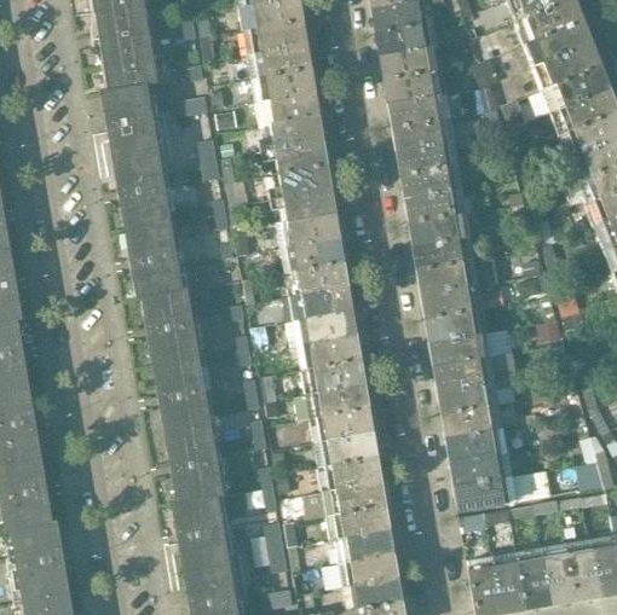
[(156,82),(146,25),(143,0),(91,0),(97,34),(92,35),(94,46),(99,46),(105,91),(146,85),(156,82)]
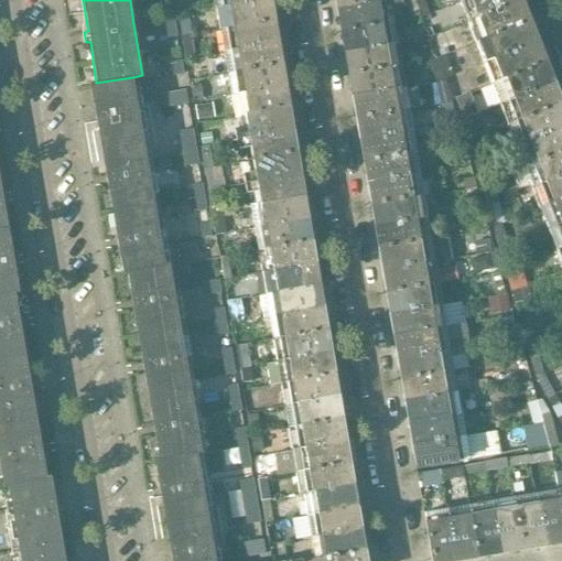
[(177,0),(180,12),(188,11),(186,0),(177,0)]
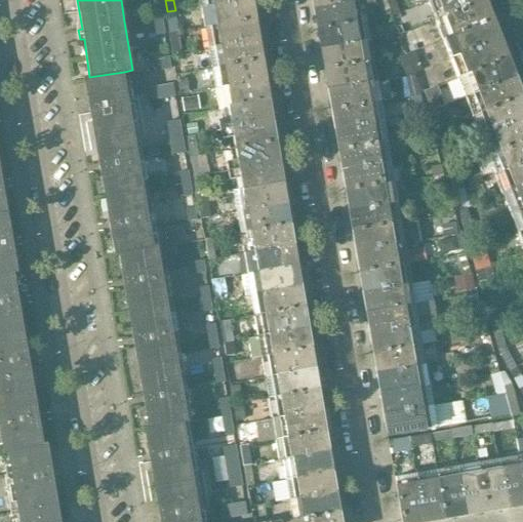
[(202,0),(204,9),(251,1),(251,0),(202,0)]
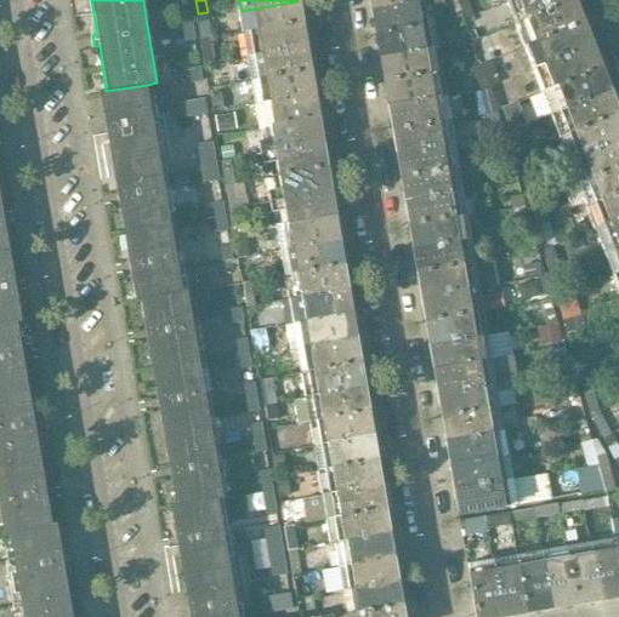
[(372,0),(374,12),(416,4),(415,0),(372,0)]
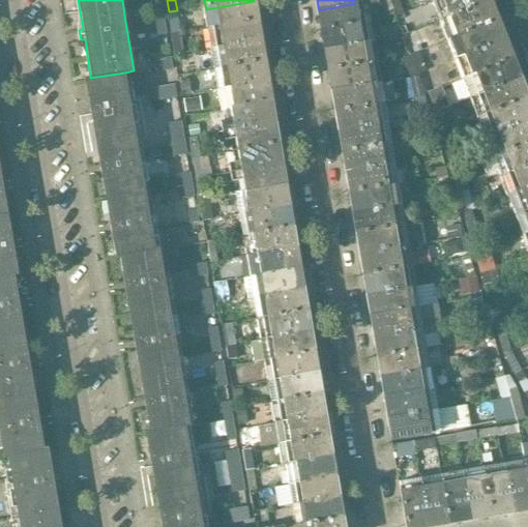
[(391,1),(391,0),(385,0),(391,18),(398,16),(397,13),(391,1)]
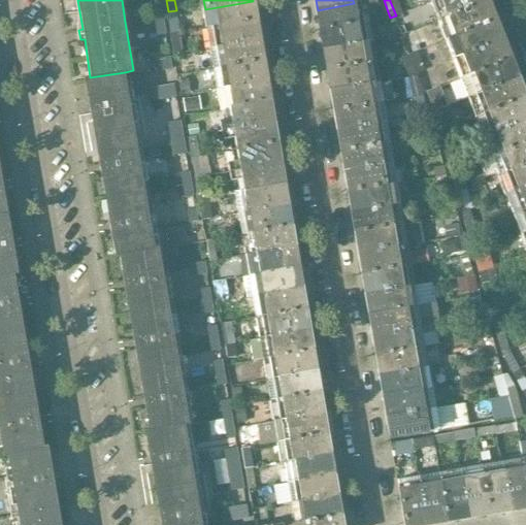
[(393,0),(390,1),(395,13),(402,10),(399,0),(393,0)]
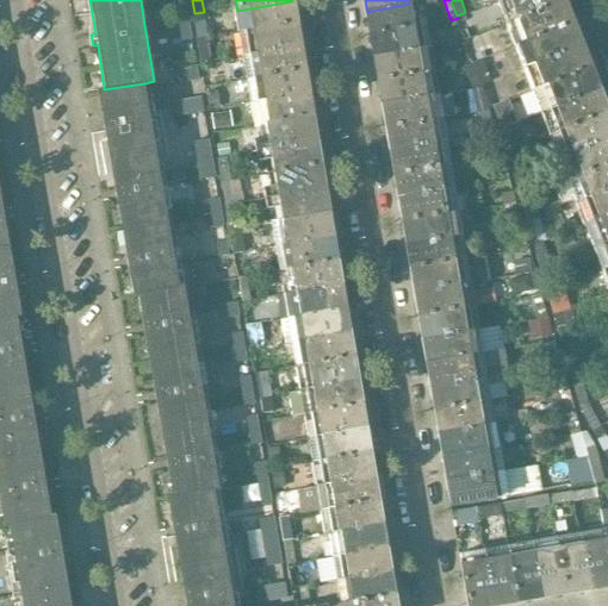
[(509,25),(565,5),(563,0),(510,0),(501,4),(509,25)]
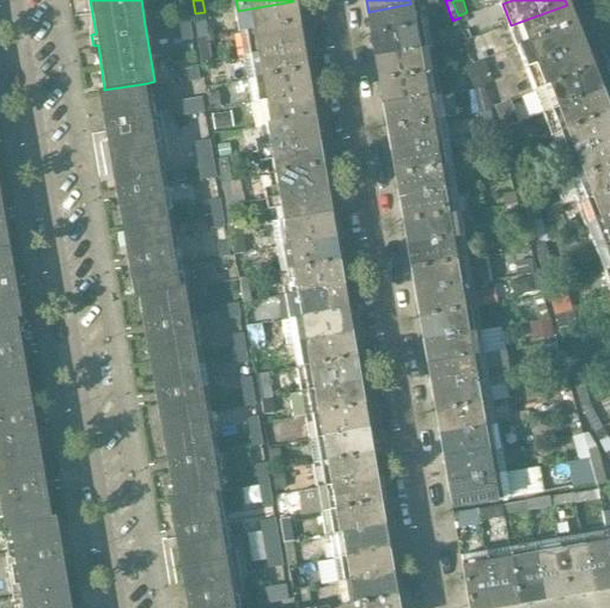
[(293,1),(238,11),(242,35),(298,25),(293,1)]
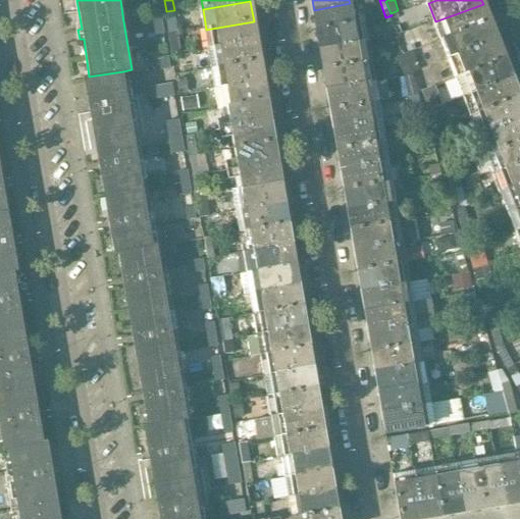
[(350,3),(314,10),(317,30),(365,21),(363,8),(360,9),(358,2),(350,3)]
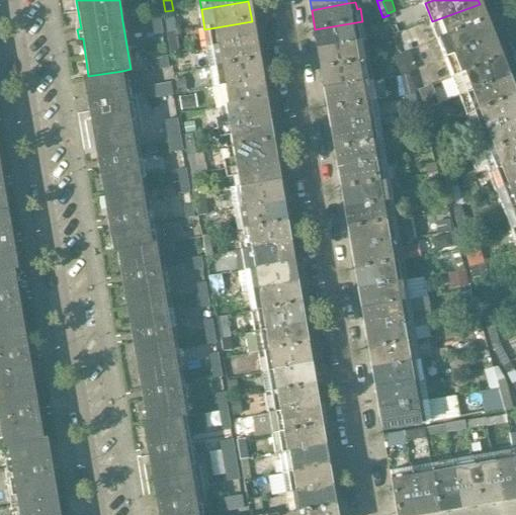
[(480,4),(432,21),(439,40),(487,22),(480,4)]
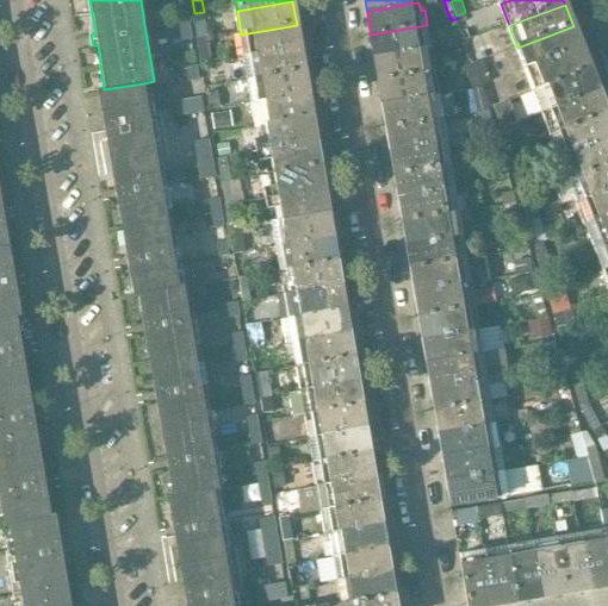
[(182,37),(192,35),(188,11),(179,12),(182,37)]
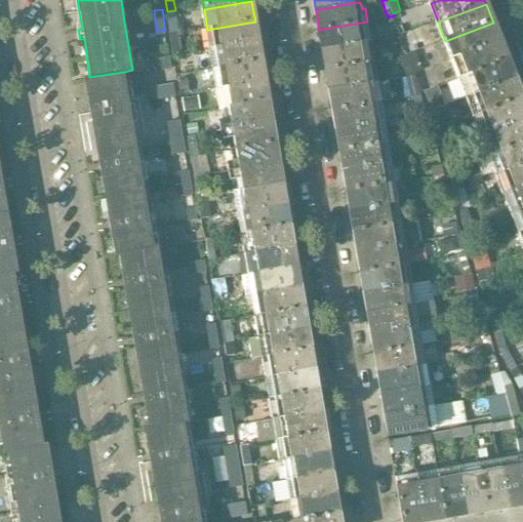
[(180,34),(177,14),(168,15),(171,36),(180,34)]
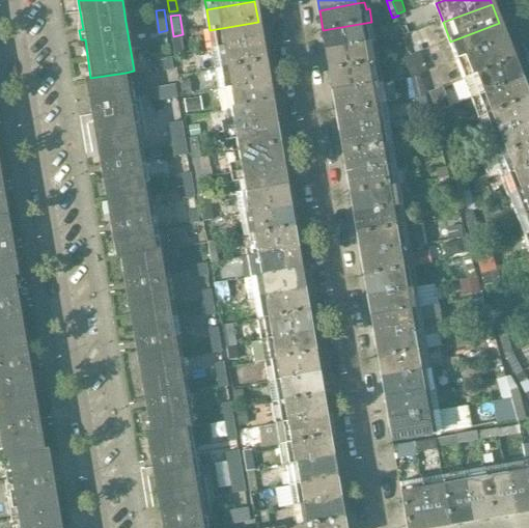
[(258,22),(210,30),(213,51),(261,43),(258,22)]
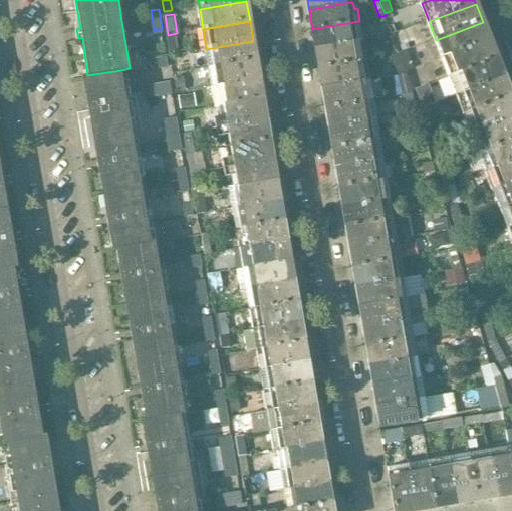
[(359,21),(312,29),(315,50),(363,42),(359,21)]
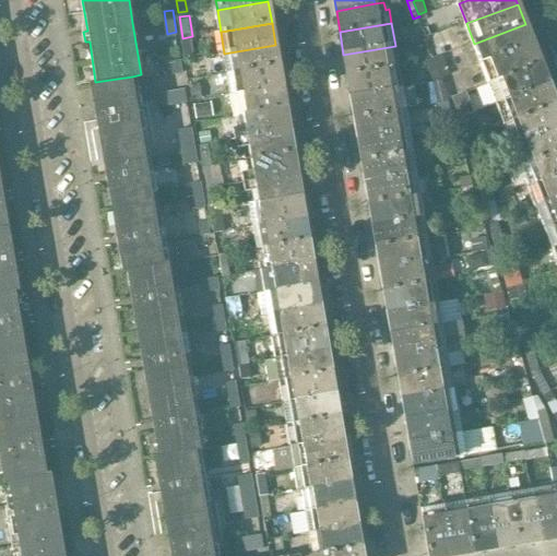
[(525,24),(474,44),(482,63),(533,45),(525,24)]
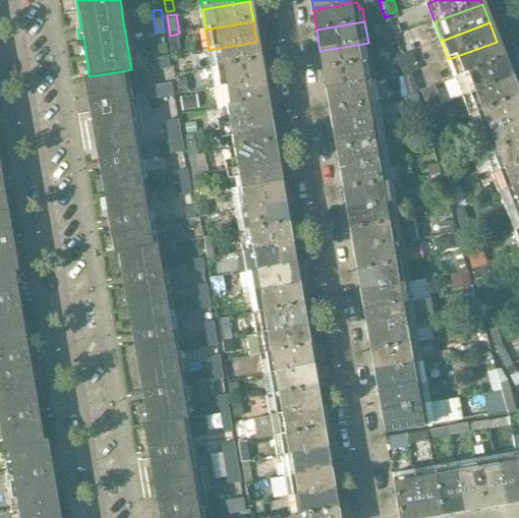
[(182,49),(179,34),(170,36),(173,51),(182,49)]
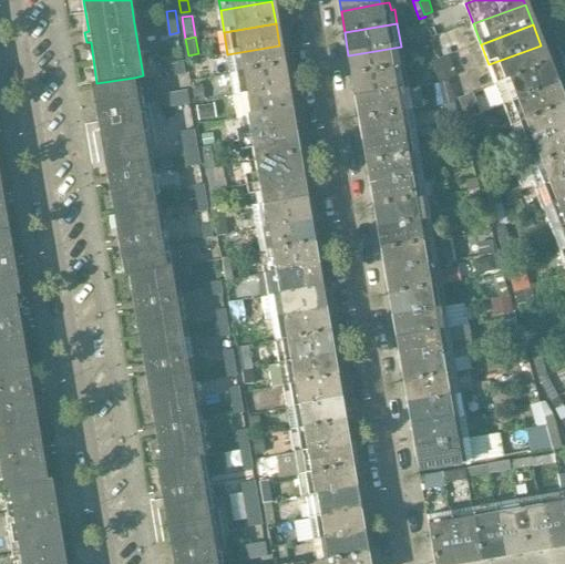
[(279,45),(227,54),(232,75),(283,67),(279,45)]
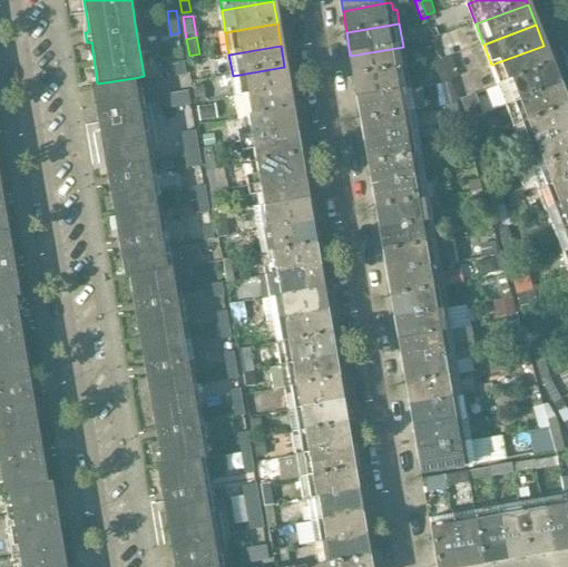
[(544,46),(491,65),(499,85),(551,65),(544,46)]
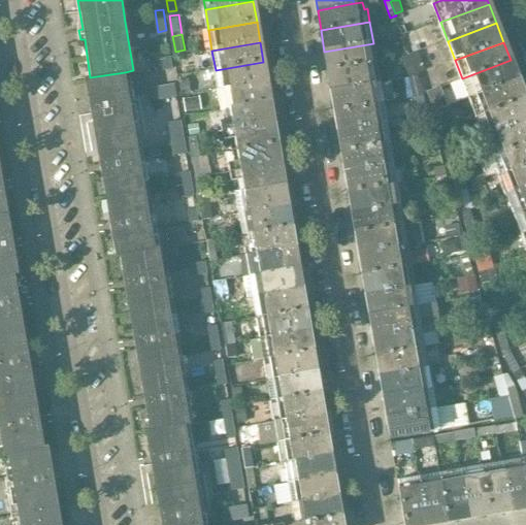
[(373,43),(324,52),(328,72),(376,63),(373,43)]
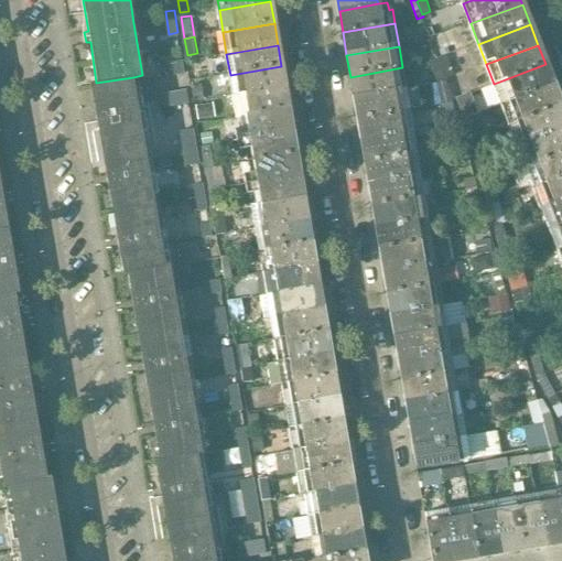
[(455,73),(447,53),(439,56),(445,76),(455,73)]
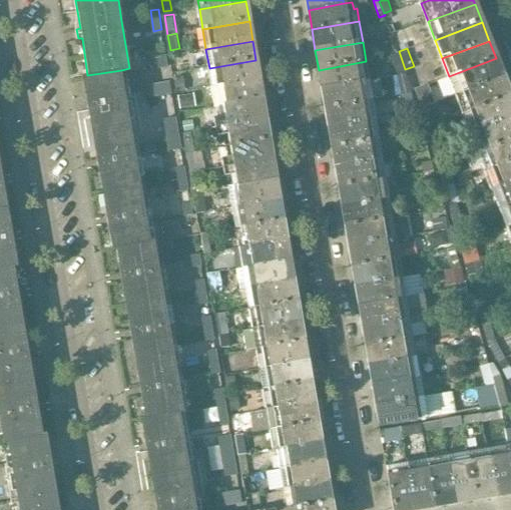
[(157,52),(159,66),(167,65),(165,51),(157,52)]
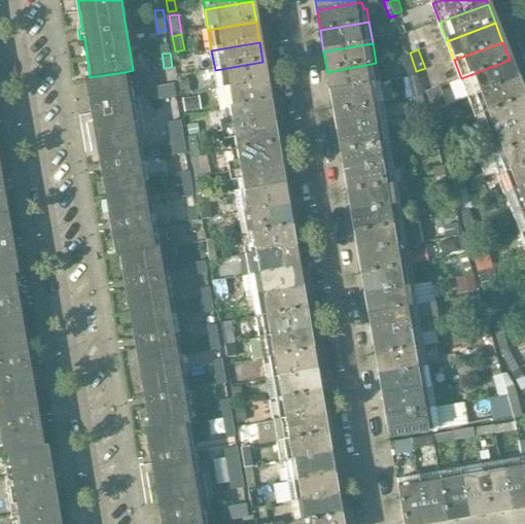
[(510,60),(461,78),(468,97),(517,78),(510,60)]
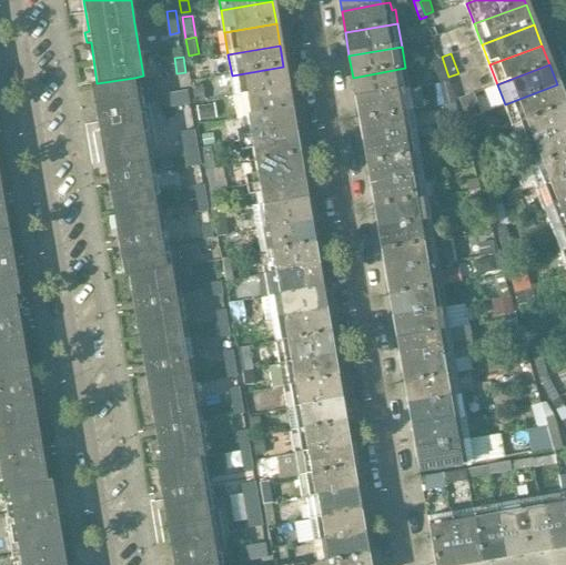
[(283,67),(232,76),(235,98),(287,89),(283,67)]
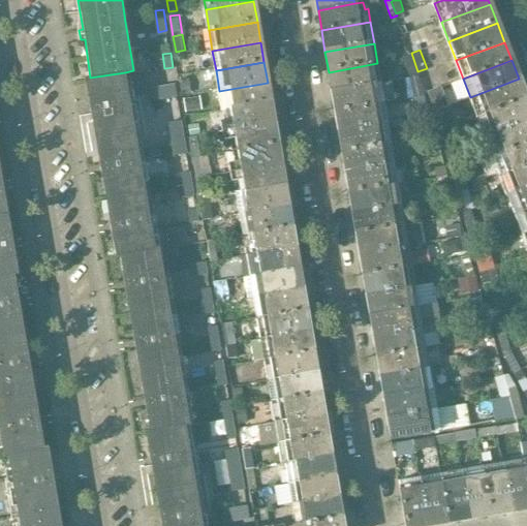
[(377,63),(329,72),(332,90),(381,82),(377,63)]
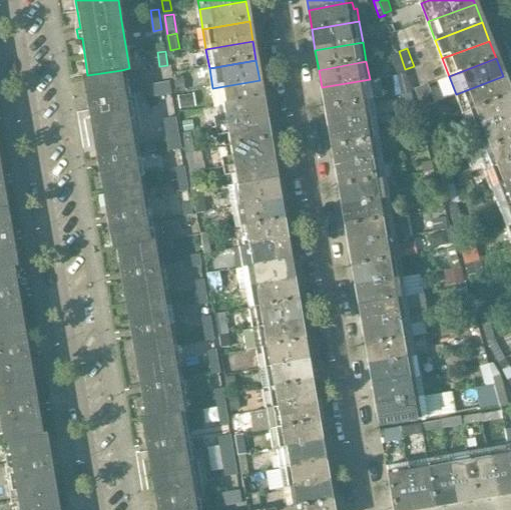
[(121,70),(87,75),(84,76),(94,133),(130,127),(121,70)]
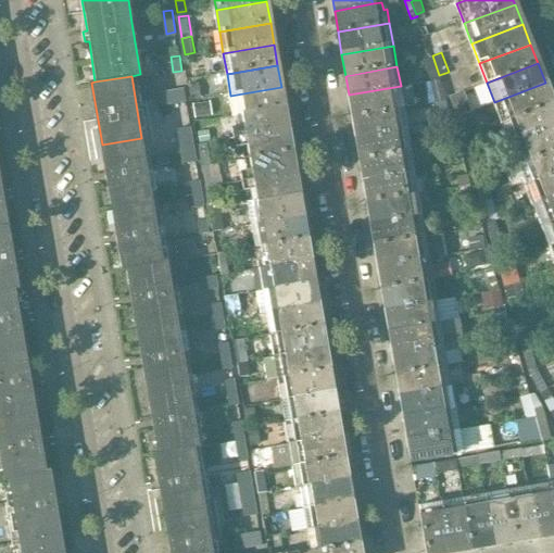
[(430,80),(437,101),(447,98),(440,77),(430,80)]
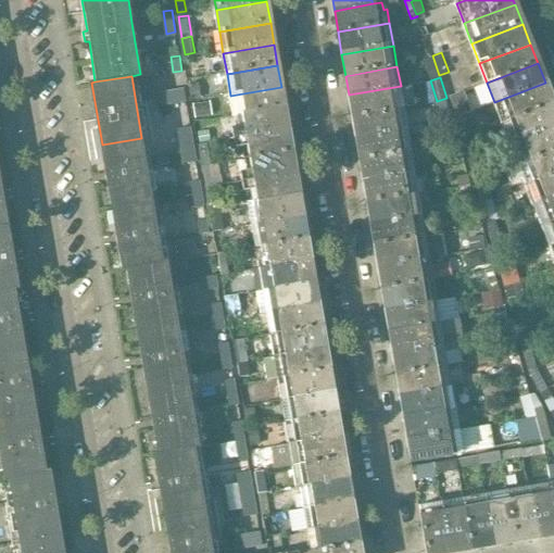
[(203,97),(201,78),(189,80),(192,99),(203,97)]
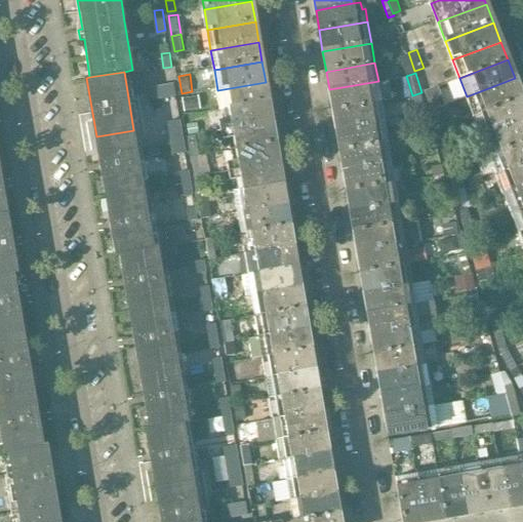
[(515,78),(467,96),(474,117),(522,98),(515,78)]
